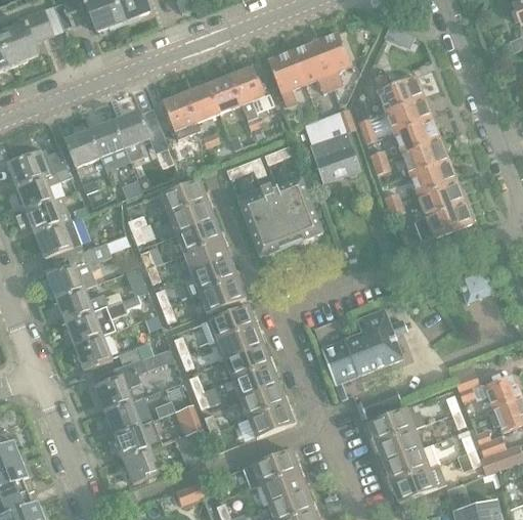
[(63,3),(53,7),(62,30),(72,27),(72,28),(85,22),(84,19),(91,16),(97,32),(125,20),(117,0),(67,0),(62,2),(63,3)]
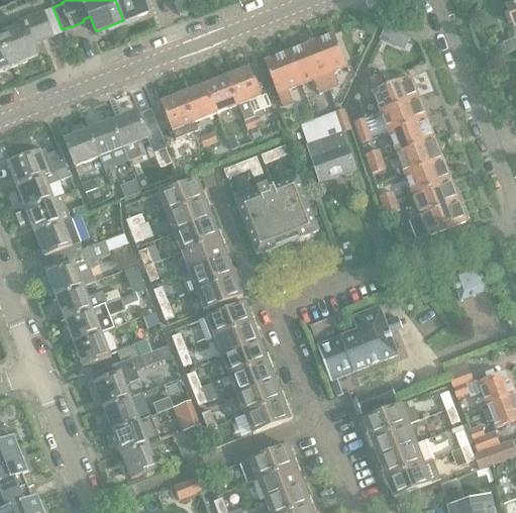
[(115,0),(123,20),(147,10),(143,0),(115,0)]
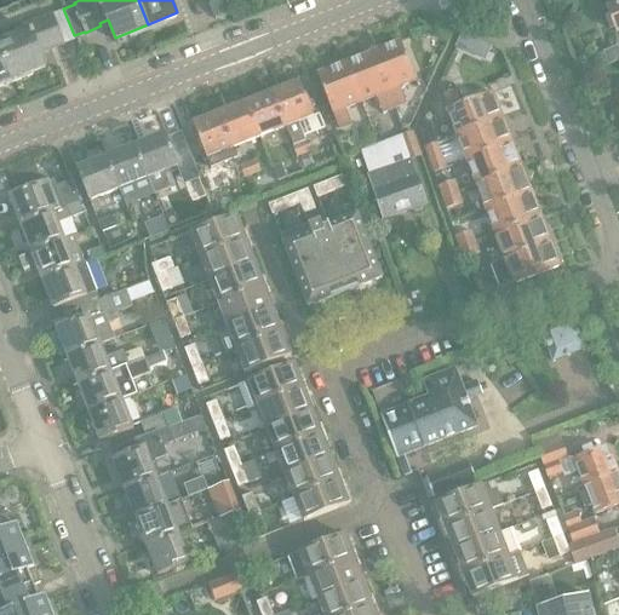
[(211,0),(216,15),(228,11),(223,0),(211,0)]
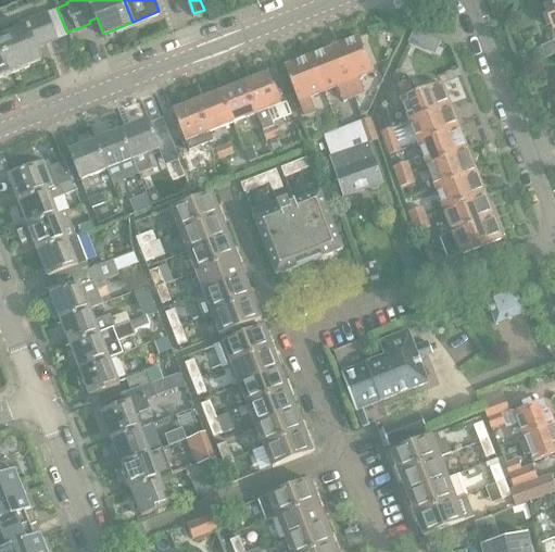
[(544,9),(541,10),(544,17),(547,15),(552,26),(554,24),(554,0),(551,0),(543,3),(544,9)]
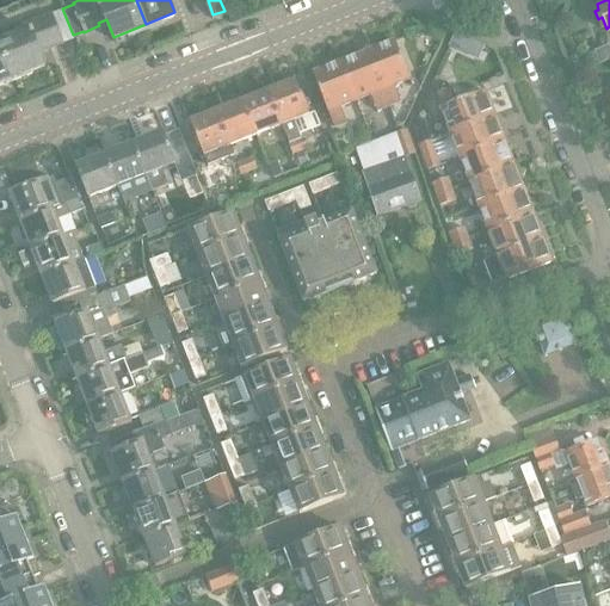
[(16,31),(0,38),(14,75),(43,65),(37,50),(61,41),(49,12),(13,25),(16,31)]
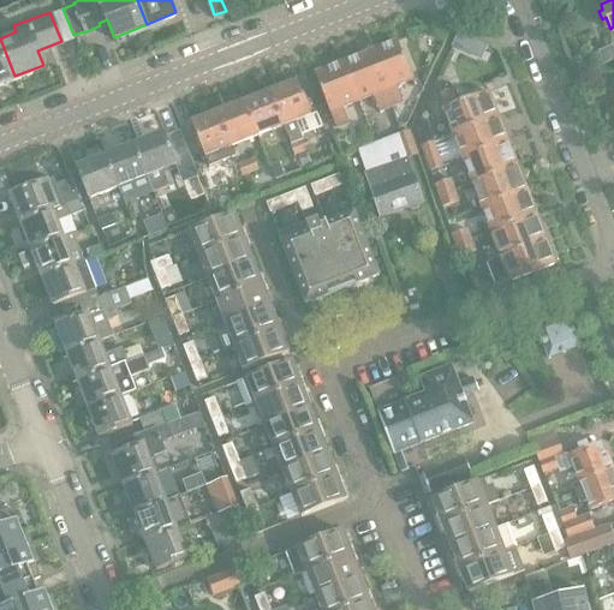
[(458,47),(464,33),(457,30),(451,45),(458,47)]
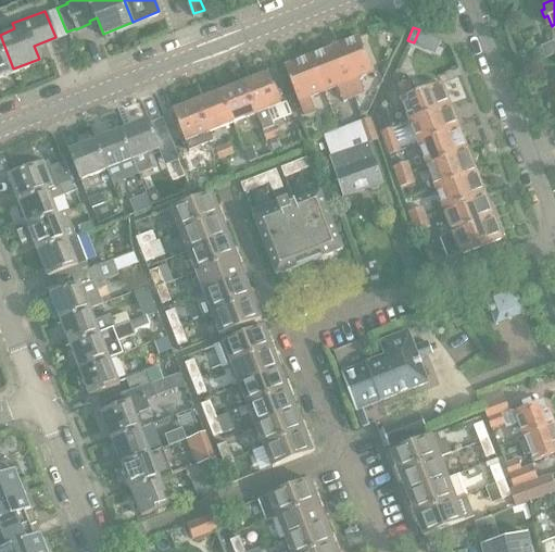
[(0,74),(13,69),(0,35),(0,74)]
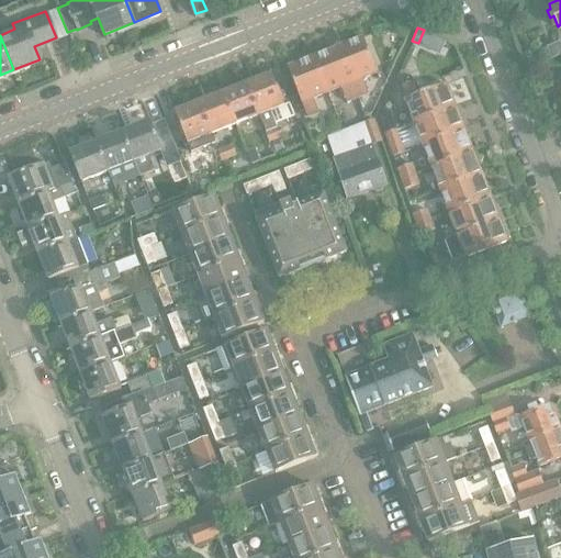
[(362,35),(337,45),(357,95),(367,90),(361,76),(377,70),(362,35)]
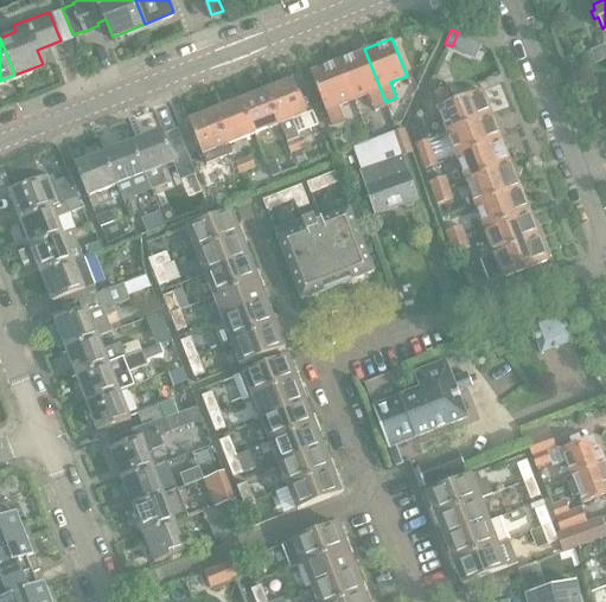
[(605,46),(604,42),(591,47),(595,61),(605,56),(605,46)]
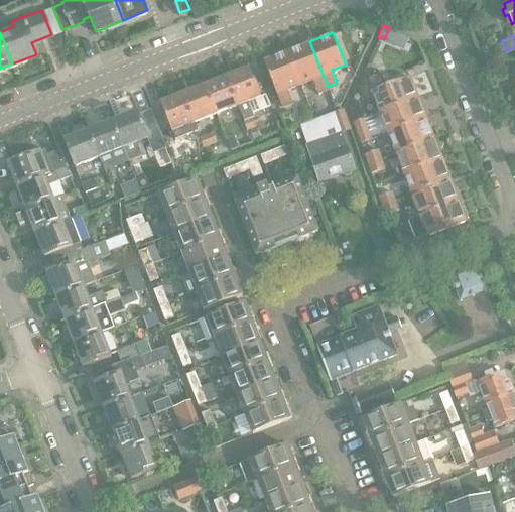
[(317,91),(328,87),(309,41),(286,50),(299,83),(312,78),(317,91)]
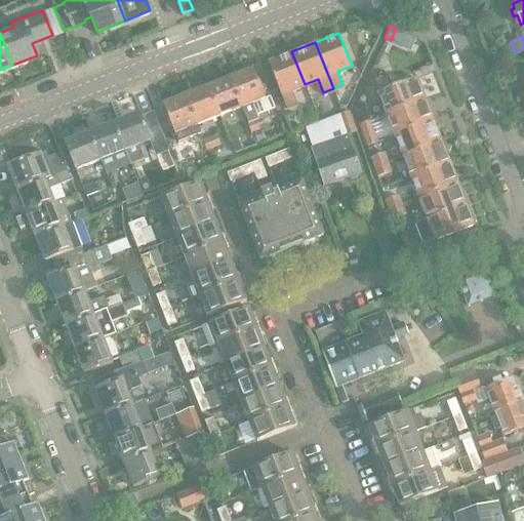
[(291,89),(305,84),(291,51),(268,61),(286,107),(297,103),(291,89)]
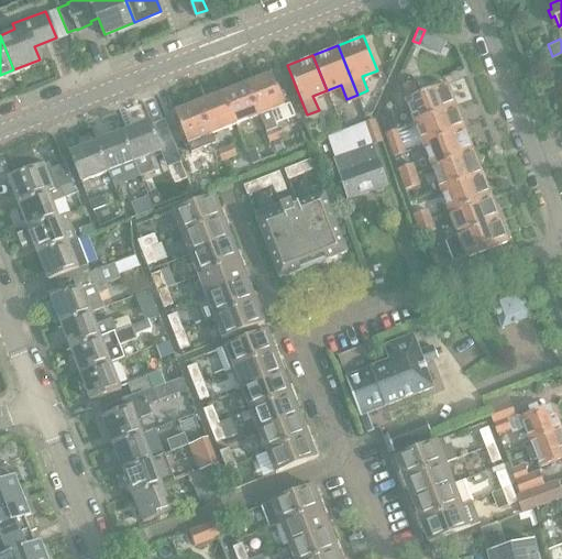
[(271,70),(245,80),(259,112),(268,139),(270,138),(279,134),(283,133),(278,123),(275,124),(274,121),(294,113),(288,100),(283,102),(271,70)]
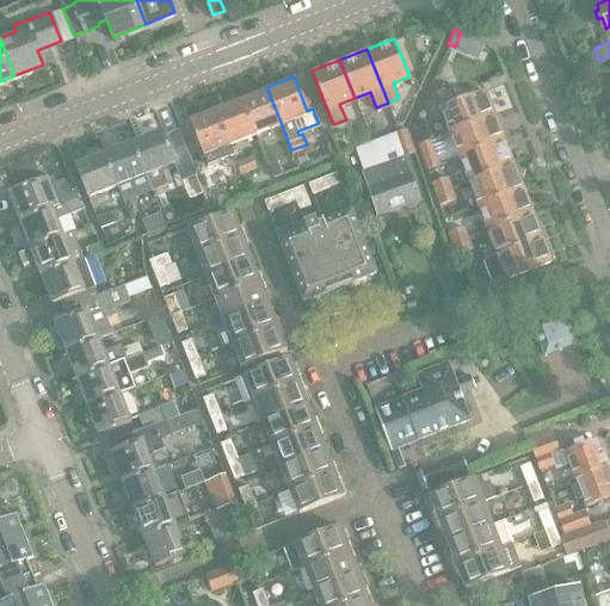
[(266,87),(242,97),(257,131),(281,122),(266,87)]
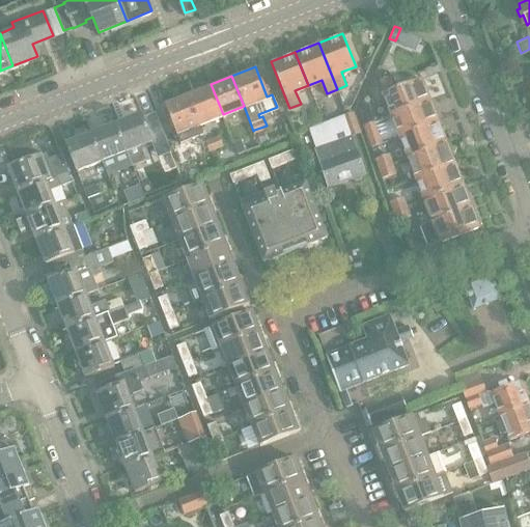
[(383,92),(391,113),(430,99),(422,77),(394,88),(389,76),(380,79),(385,91),(383,92)]
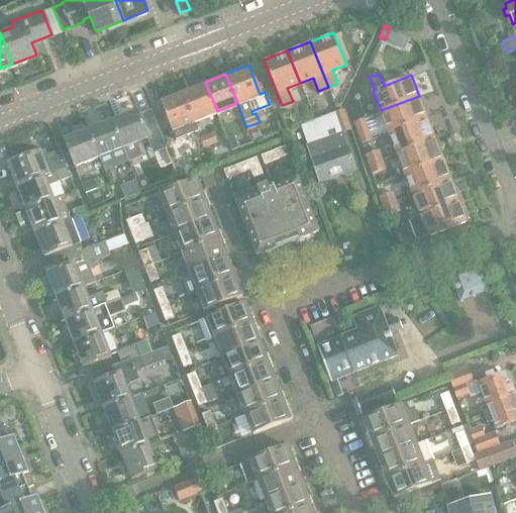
[(205,82),(185,90),(196,119),(217,111),(205,82)]
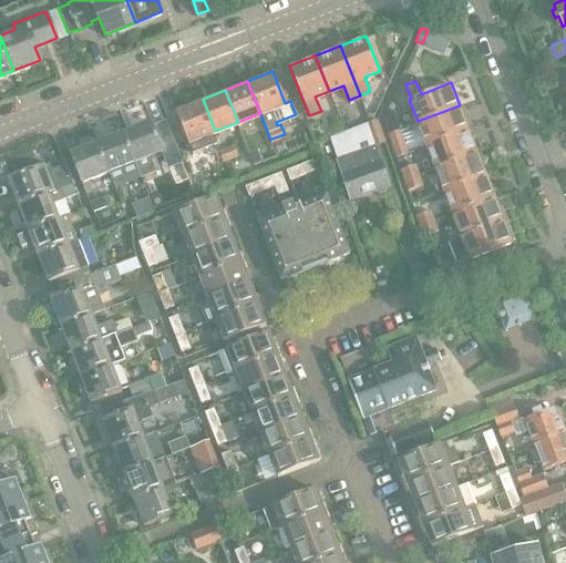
[(203,99),(175,110),(188,142),(192,151),(216,141),(213,132),(215,131),(203,99)]
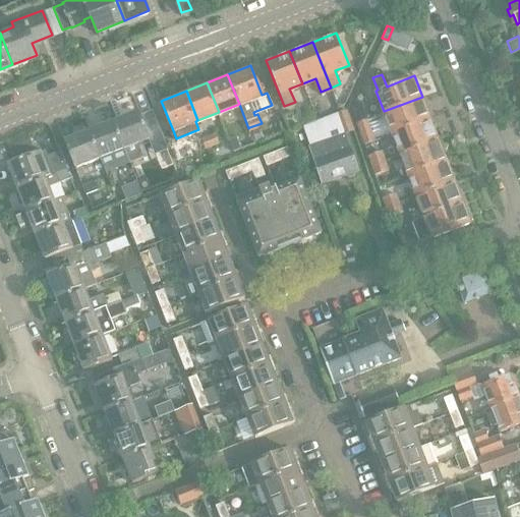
[(384,111),(392,132),(430,118),(422,97),(384,111)]
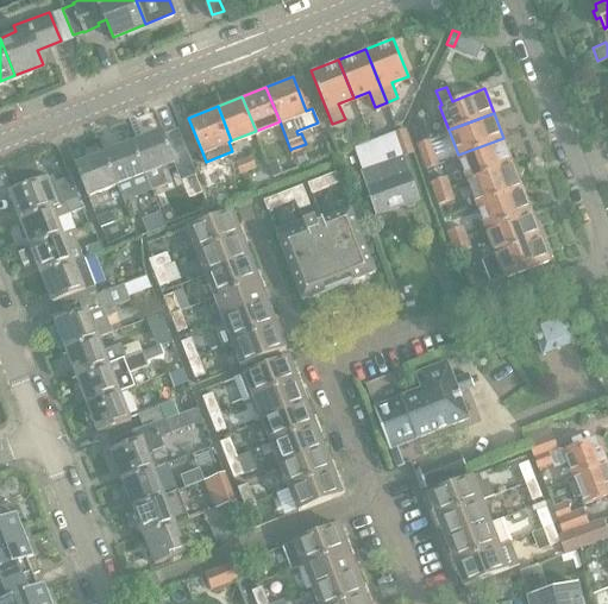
[(162,129),(132,140),(145,172),(150,188),(165,182),(160,167),(175,161),(162,129)]
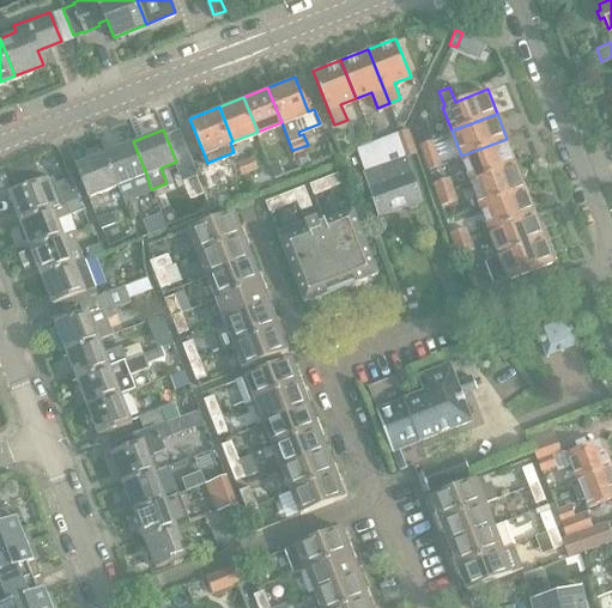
[(419,199),(405,157),(414,153),(407,129),(357,147),(364,170),(379,213),(403,205),(408,208),(416,205),(418,200),(419,199)]
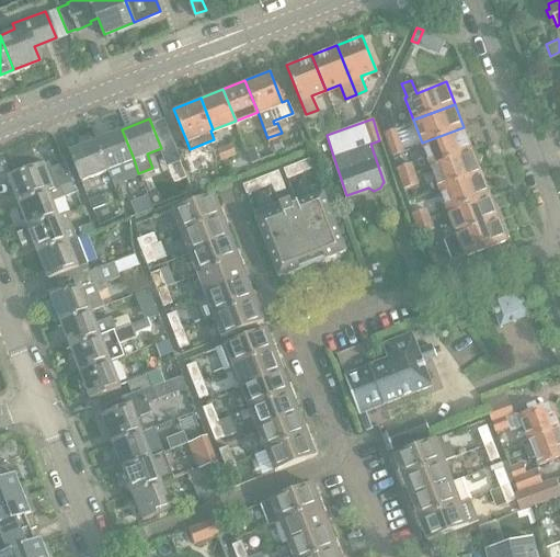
[(422,143),(430,165),(472,149),(464,127),(422,143)]
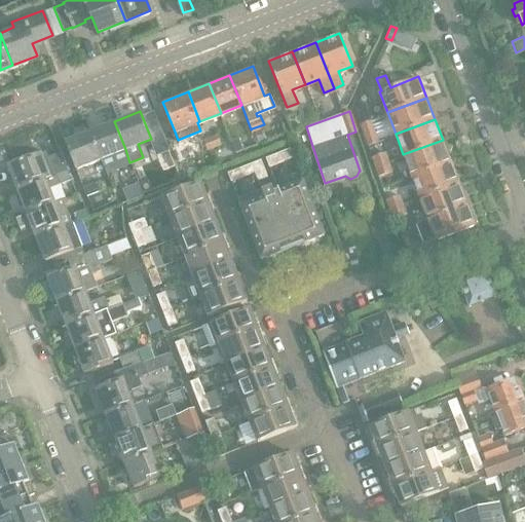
[(359,124),(366,145),(377,142),(369,120),(359,124)]
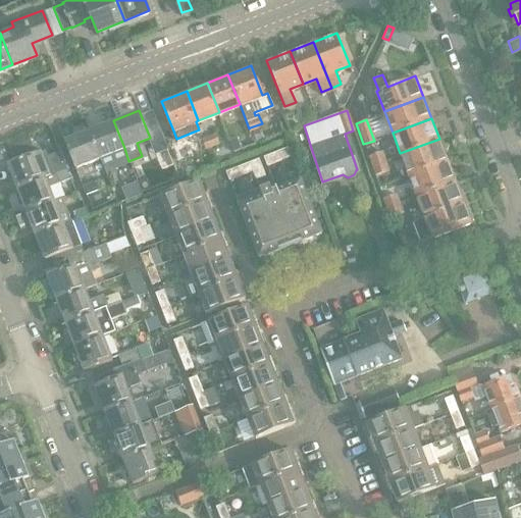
[(100,157),(124,148),(113,120),(90,130),(100,157)]
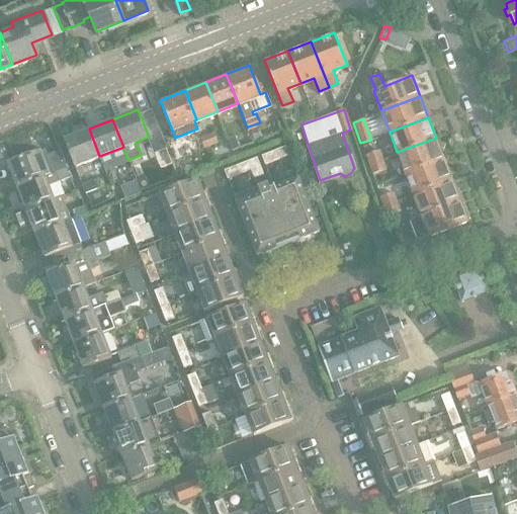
[(73,166),(99,156),(89,129),(63,139),(73,166)]
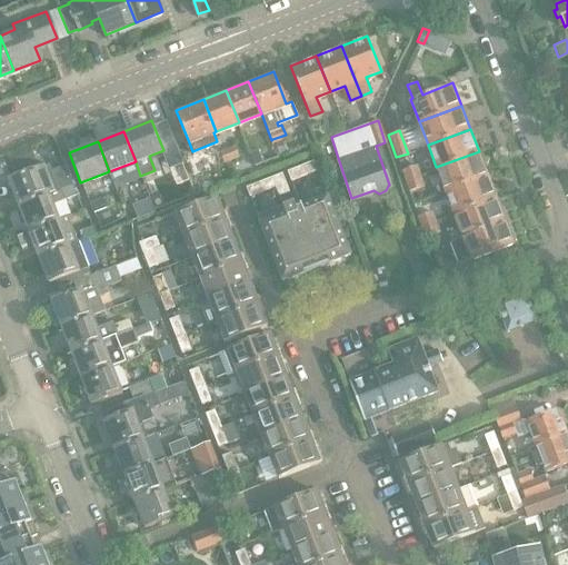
[(23,146),(9,151),(13,166),(37,157),(31,144),(23,146)]
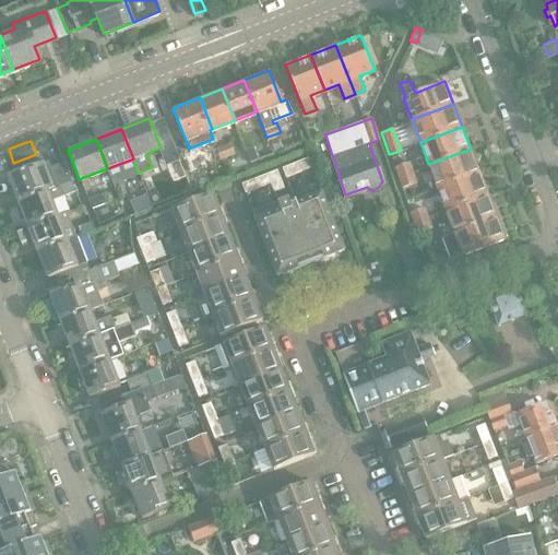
[(230,141),(217,146),(221,156),(234,151),(230,141)]
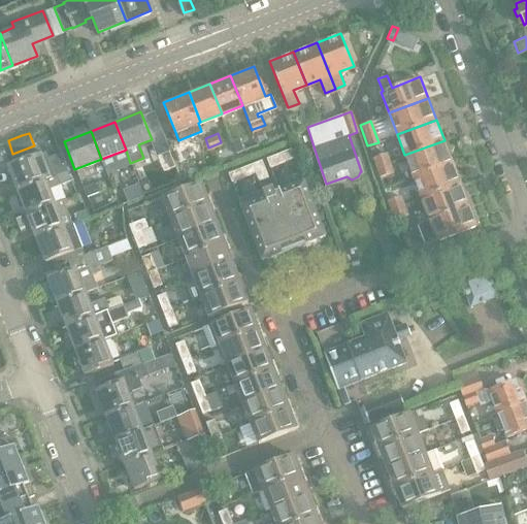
[(239,136),(231,139),(236,151),(243,148),(239,136)]
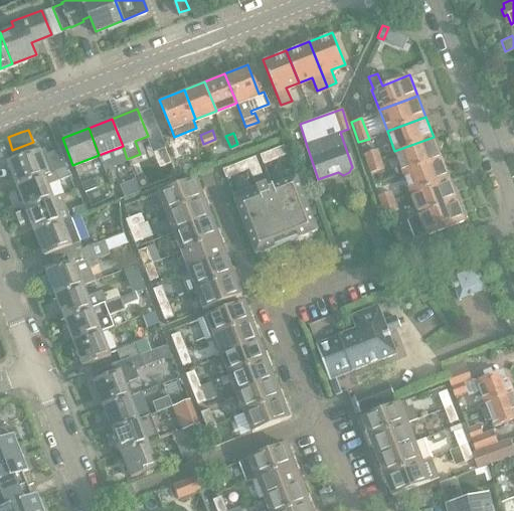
[(158,166),(169,161),(159,137),(148,141),(158,166)]
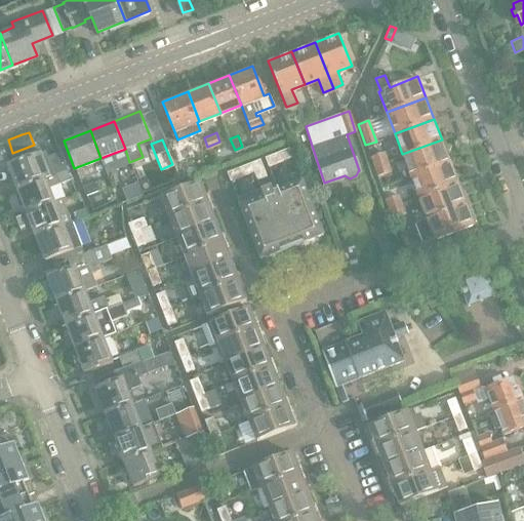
[(402,154),(410,174),(450,160),(442,139),(402,154)]
